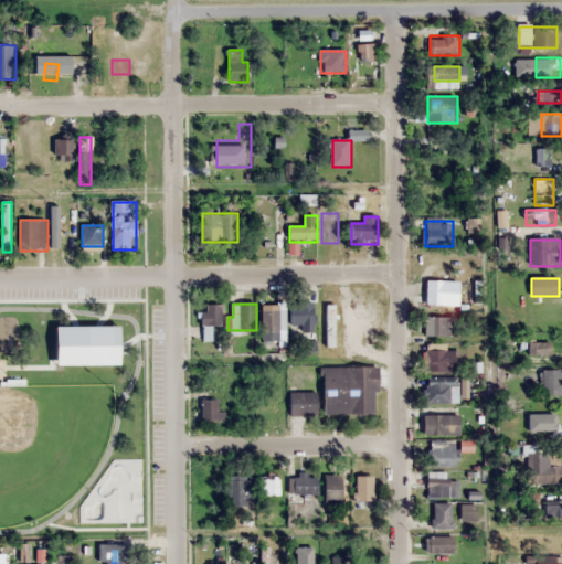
[(293,304),(293,332),(307,333),(306,352),(316,352),(317,304),(293,304)]
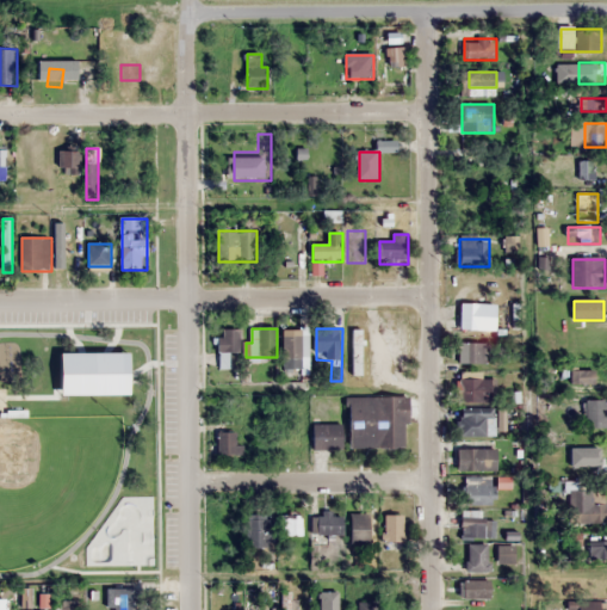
[(240,330),(220,330),(220,370),(231,370),(231,355),(240,355),(240,330)]
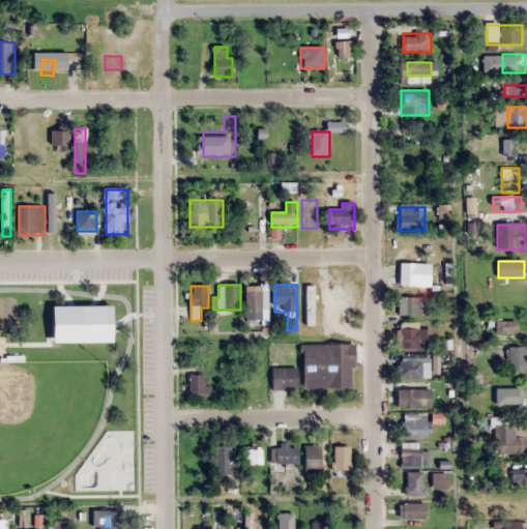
[(306,326),(316,326),(316,287),(306,287),(306,326)]
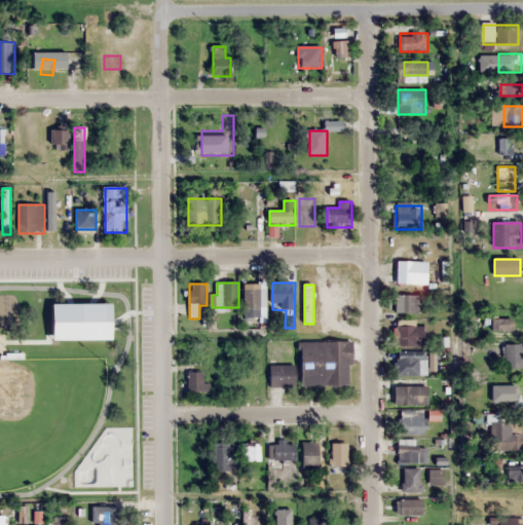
[(265,287),(244,288),(245,317),(262,316),(262,308),(266,308),(265,287)]
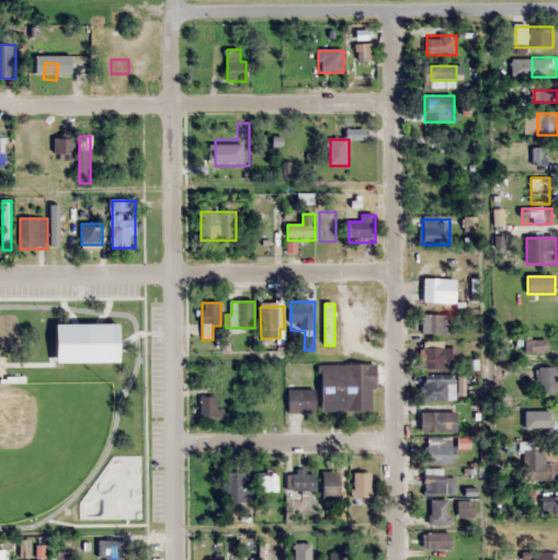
[(423,334),(447,334),(447,316),(423,316),(423,334)]
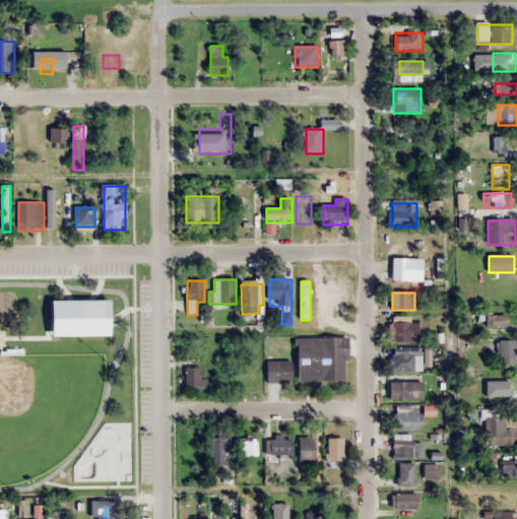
[(110,294),(110,327),(54,327),(54,294),(110,294)]
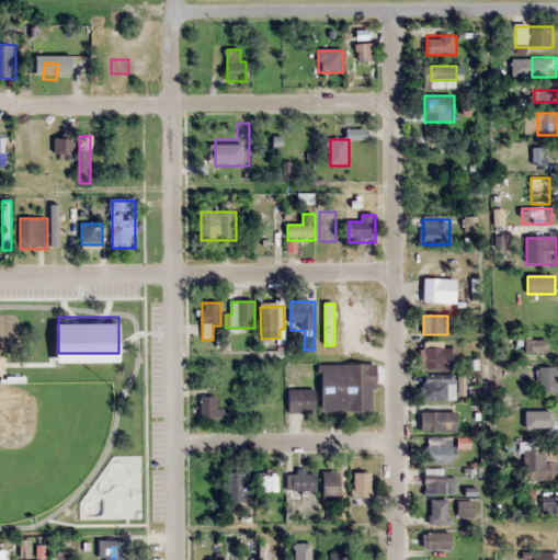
[(557,339),(533,339),(533,358),(557,358),(557,339)]
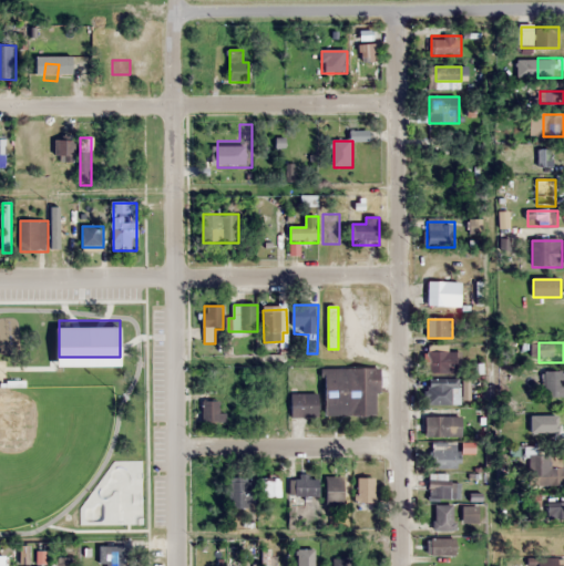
[(458,348),(428,348),(428,373),(458,373),(458,348)]
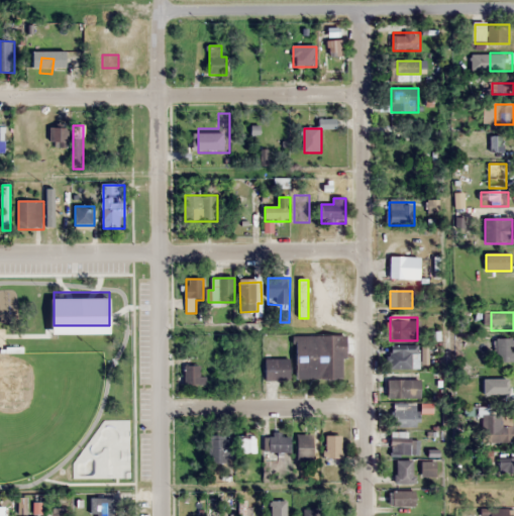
[(344,336),(296,336),(297,380),(344,380),(344,336)]
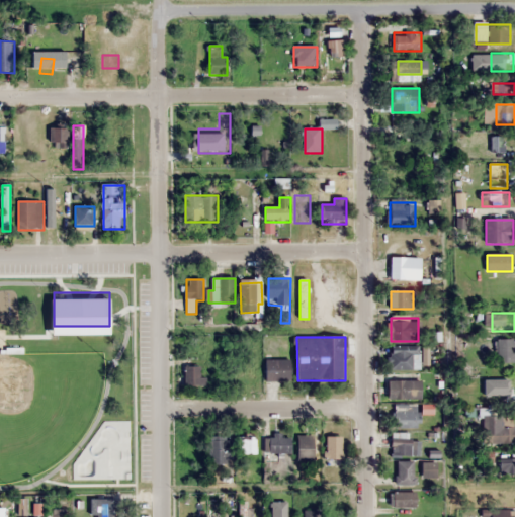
[(496,341),(496,365),(514,365),(514,341),(496,341)]
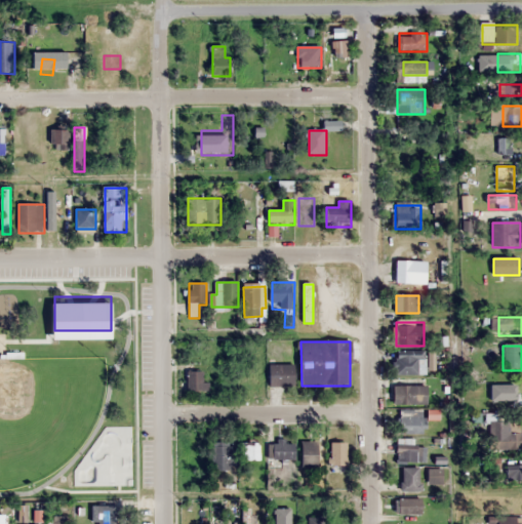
[(427,375),(427,354),(396,354),(396,375),(427,375)]
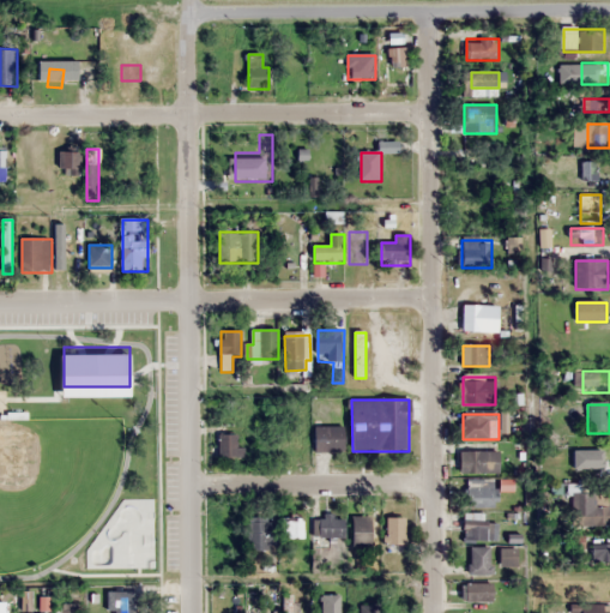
[(315,452),(345,452),(345,427),(315,427),(315,452)]
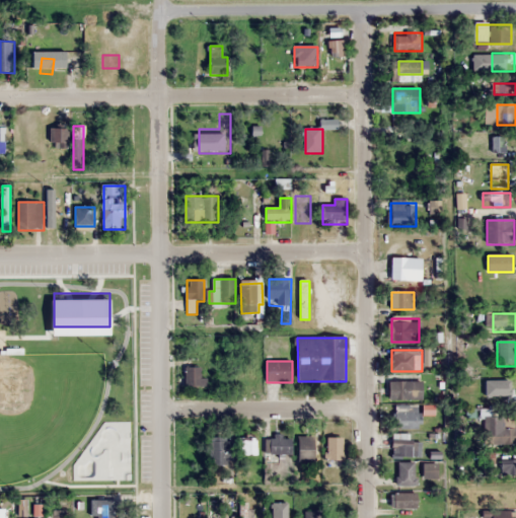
[(185,387),(204,387),(204,368),(185,368),(185,387)]
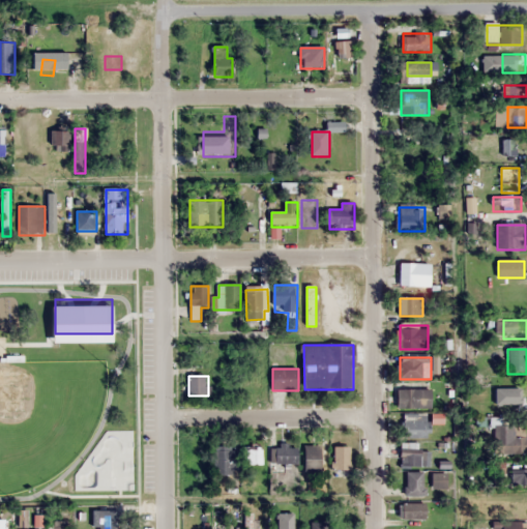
[(432,390),(398,390),(398,408),(432,408),(432,390)]
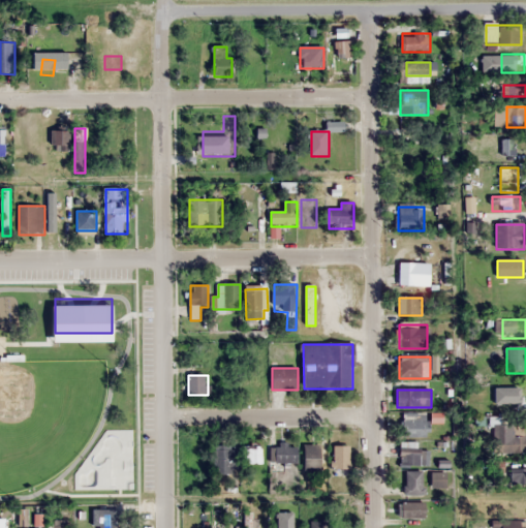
[(525,390),(499,390),(499,412),(525,412),(525,390)]
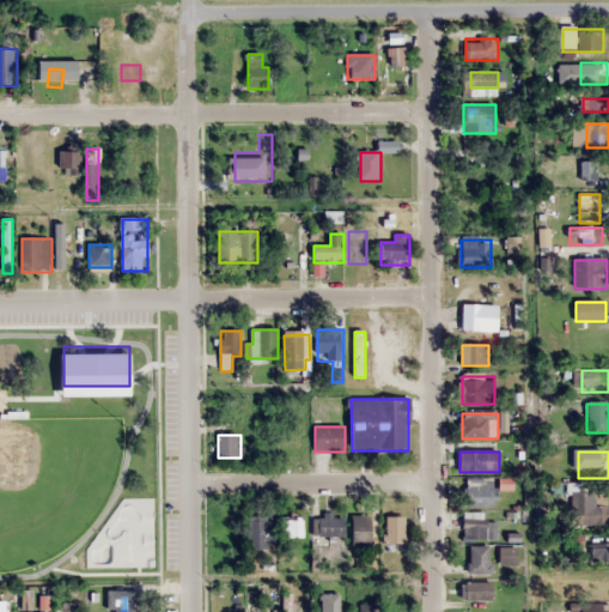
[(495,507),(495,479),(468,479),(468,507),(495,507)]
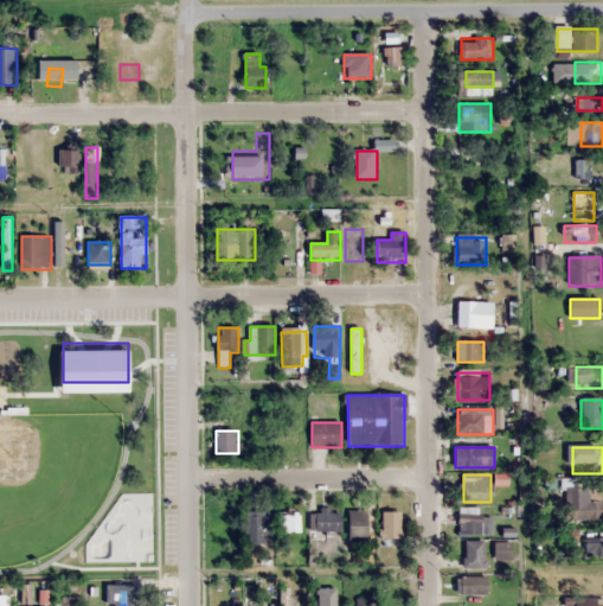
[(602,502),(590,502),(590,488),(568,488),(568,521),(602,521),(602,502)]
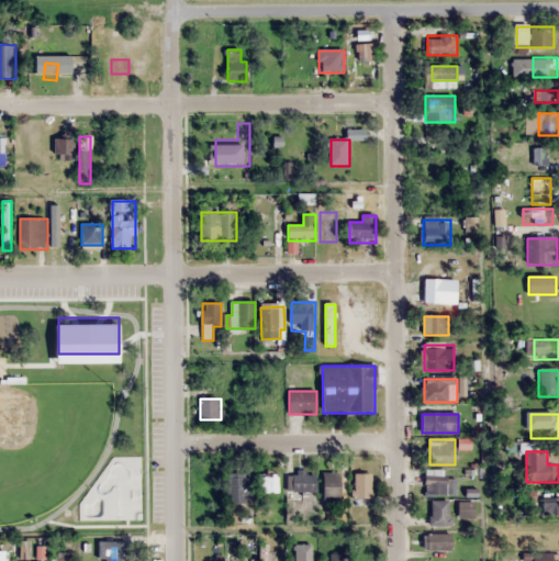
[(292,492),(316,492),(316,472),(292,472),(292,492)]
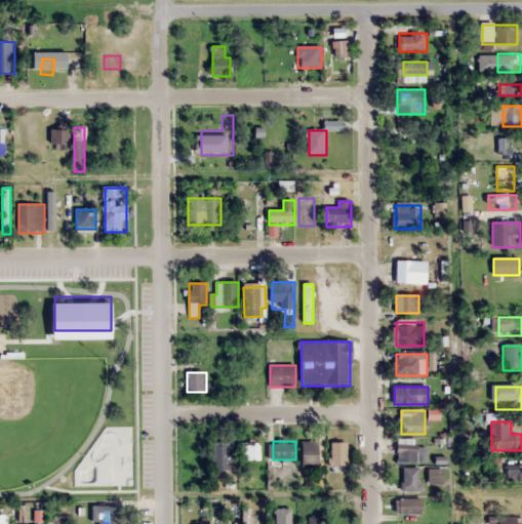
[(304,464),(320,464),(320,441),(304,441),(304,464)]
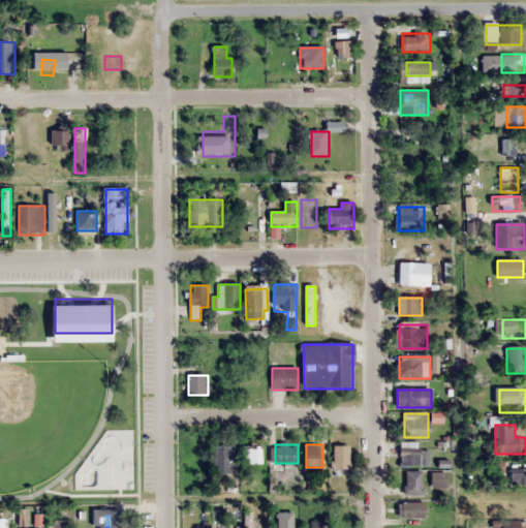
[(215,474),(235,474),(235,445),(215,445),(215,474)]
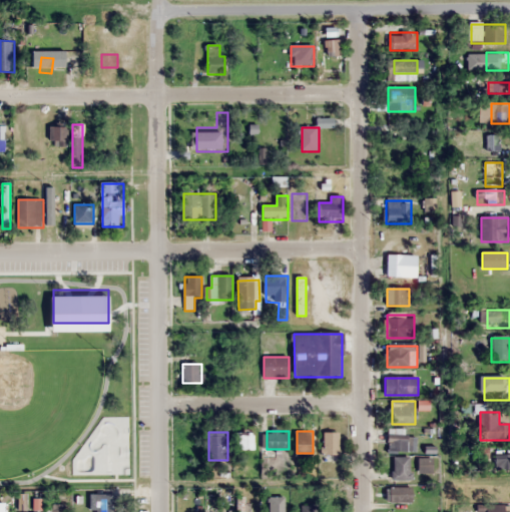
[(238,450),(255,450),(255,432),(238,432),(238,450)]
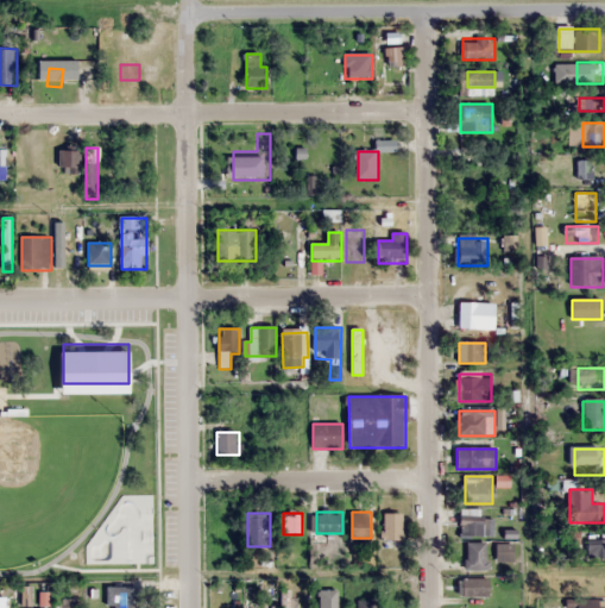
[(404,513),(385,513),(385,540),(404,540),(404,513)]
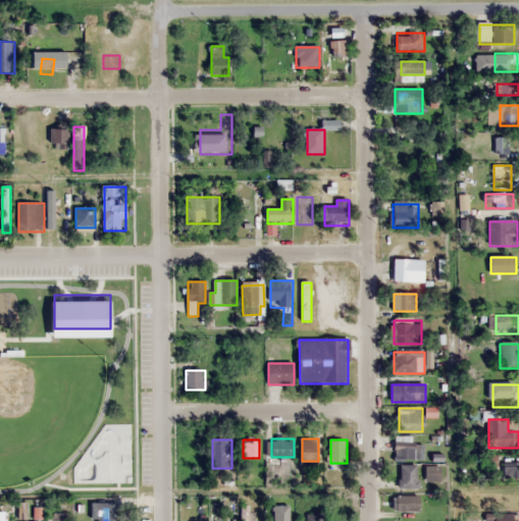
[(396,459),(419,459),(419,443),(396,443),(396,459)]
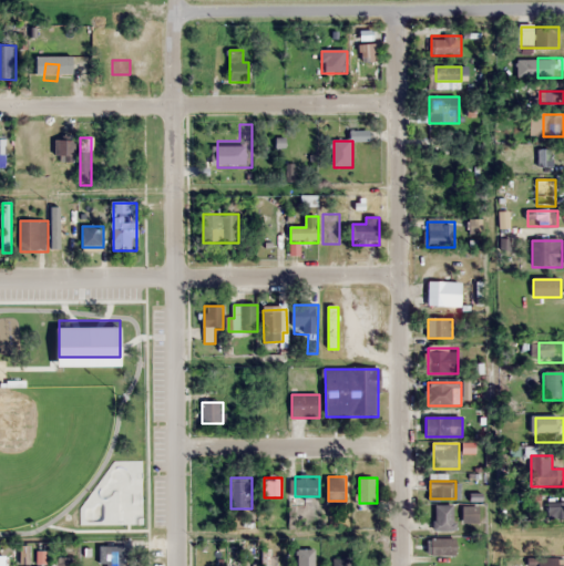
[(563,503),(553,503),(553,520),(563,520),(563,503)]
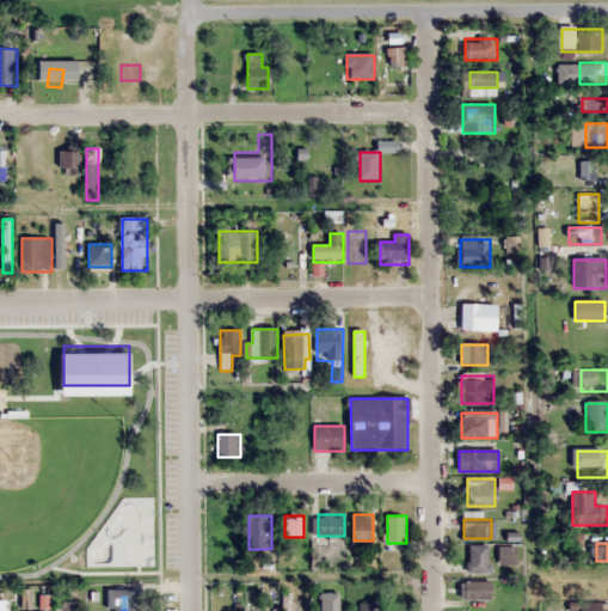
[(490,545),(470,545),(470,573),(490,573),(490,545)]
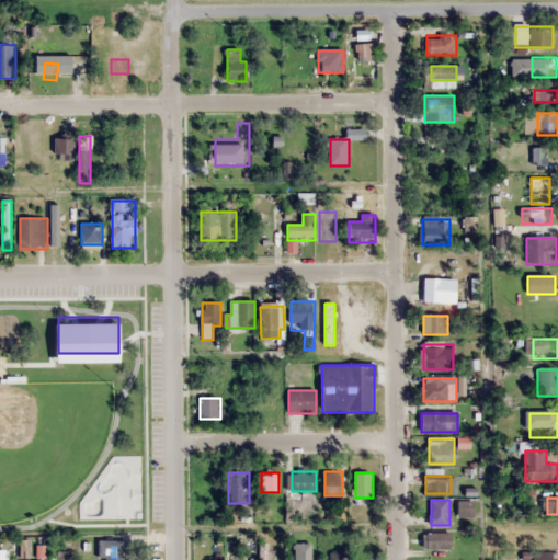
[(458,518),(475,518),(475,502),(458,502),(458,518)]
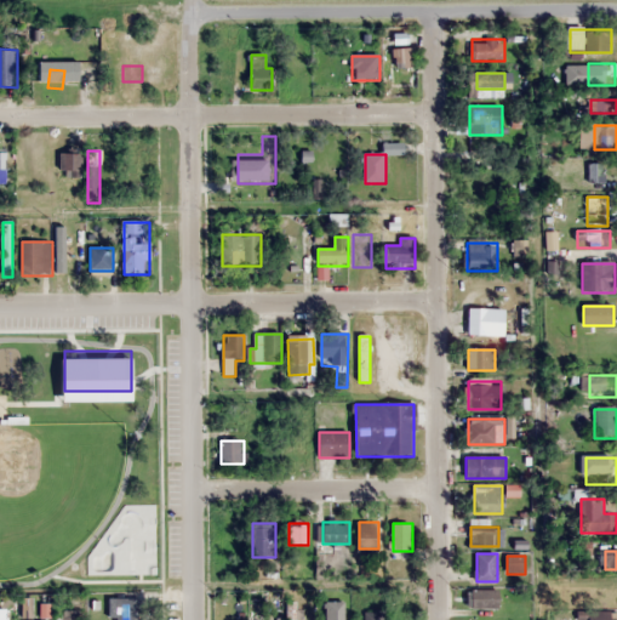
[(498,590),(472,590),(472,609),(498,609),(498,590)]
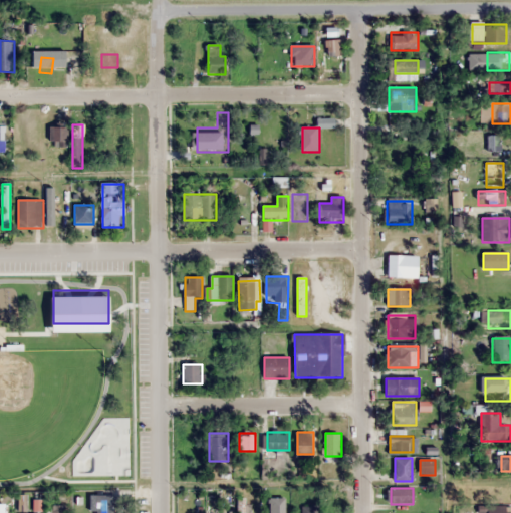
[(113,512),(114,496),(91,496),(91,512),(113,512)]
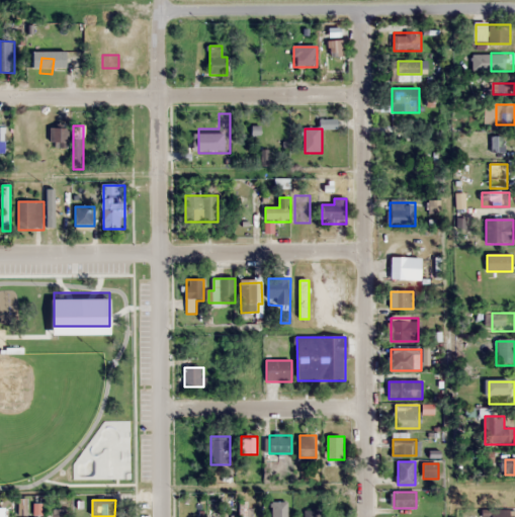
[(249,516),(249,504),(241,504),(240,516),(249,516)]
